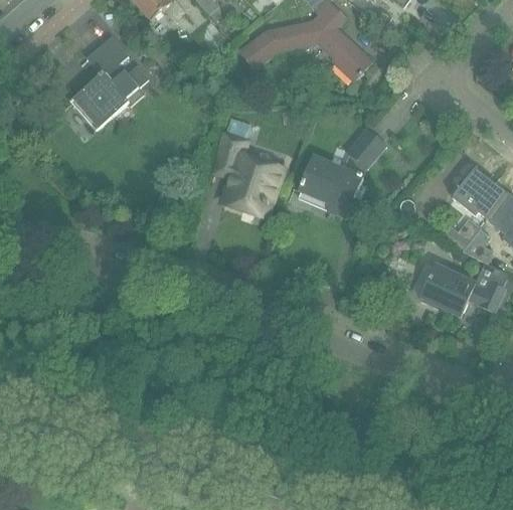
[(133,0),(143,12),(150,20),(163,9),(172,20),(183,11),(174,0),(172,0),(170,2),(168,0),(133,0)]
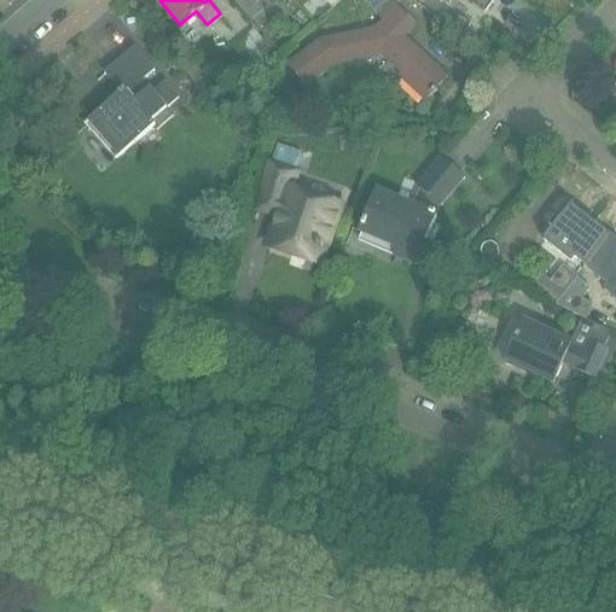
[(234,0),(249,16),(261,5),(256,0),(234,0)]
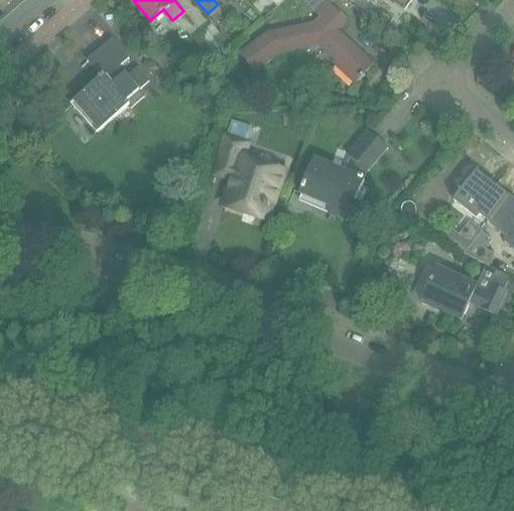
[(303,0),(318,14),(312,21),(272,30),(268,33),(266,31),(240,50),(253,69),(277,50),(322,41),(336,54),(333,57),(356,80),(363,72),(361,71),(371,59),(335,26),(344,17),(327,1),(328,0),(303,0)]
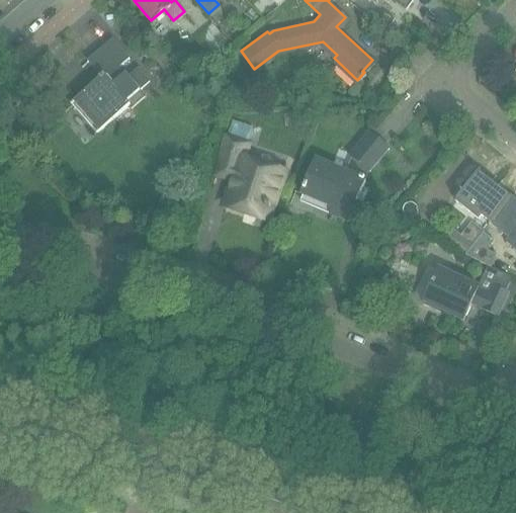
[(383,8),(375,20),(384,27),(394,15),(383,8)]
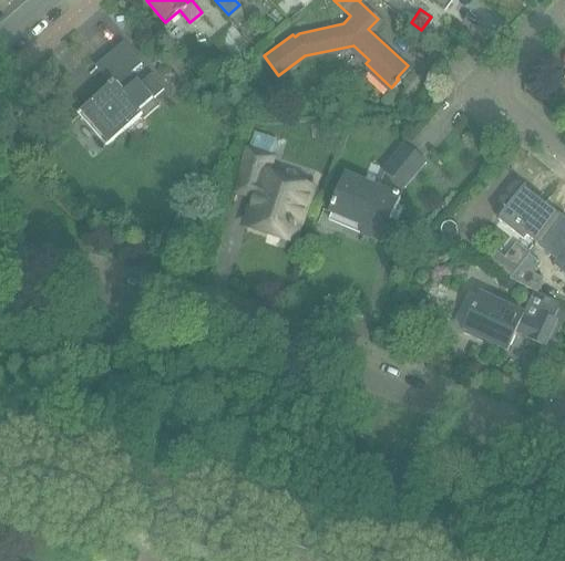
[(212,39),(227,56),(246,40),(230,22),(212,39)]
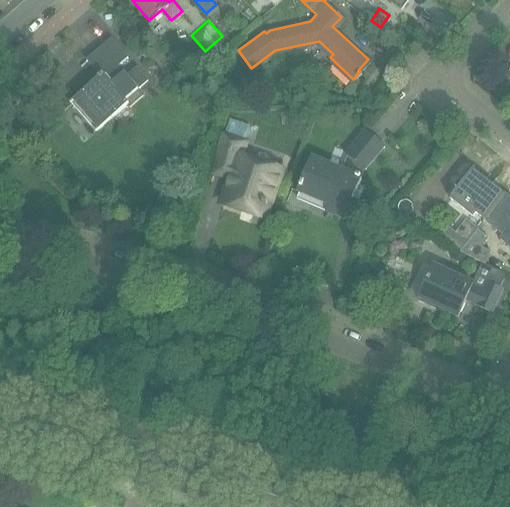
[(96,127),(125,101),(128,105),(142,92),(137,86),(146,78),(134,64),(124,73),(116,63),(126,55),(109,35),(84,57),(85,58),(86,57),(100,72),(96,75),(98,77),(89,84),(88,83),(71,98),(72,99),(73,98),(96,125),(95,126),(96,127)]
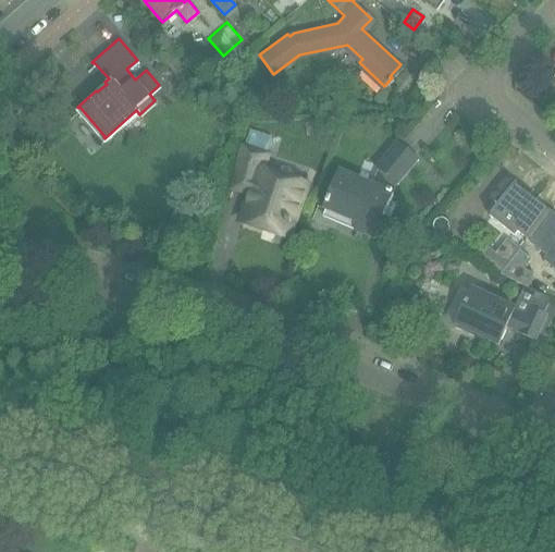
[(554,65),(552,71),(551,70),(541,82),(544,85),(546,83),(554,89),(554,65)]
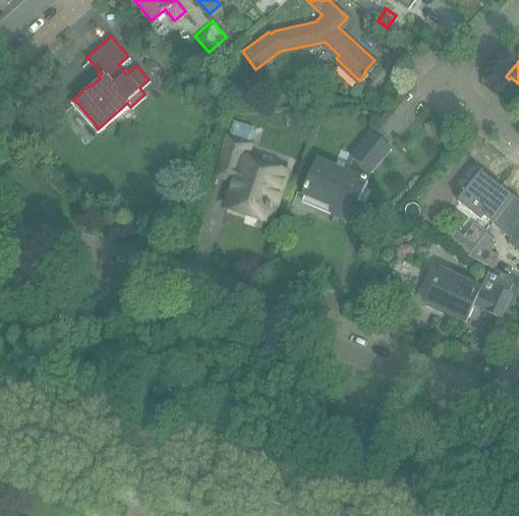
[(222,154),(216,173),(234,179),(226,204),(243,210),(245,205),(264,211),(262,216),(267,218),(273,198),(283,167),(245,154),(250,140),(249,139),(253,127),(234,121),(230,133),(229,132),(222,154)]
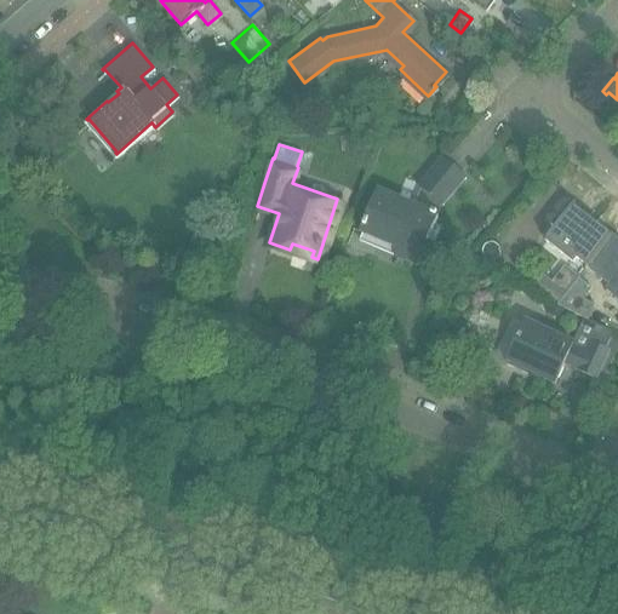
[(376,188),(368,206),(359,229),(362,230),(362,233),(377,239),(377,236),(398,245),(394,253),(415,262),(418,253),(430,256),(434,240),(427,236),(440,201),(463,173),(440,154),(417,182),(424,188),(417,205),(376,188)]
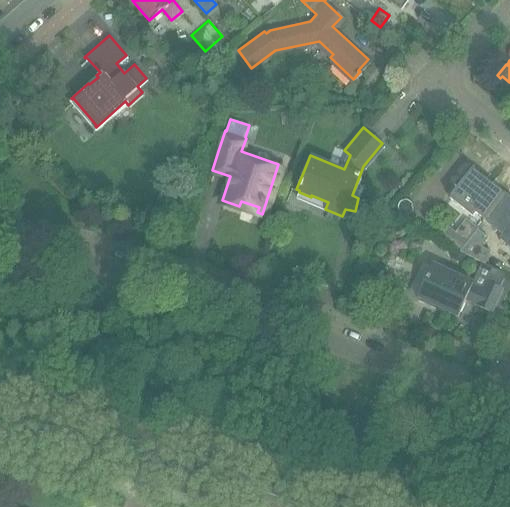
[(466,203),(483,216),(505,189),(505,188),(502,191),(468,164),(467,165),(470,167),(447,197),(461,208),(466,203)]
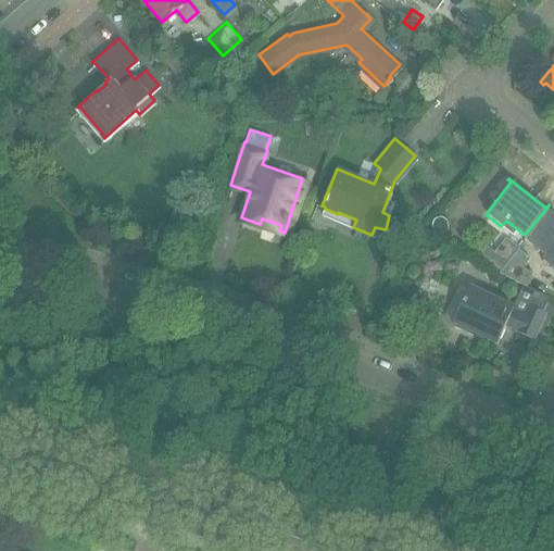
[(549,205),(525,235),(545,251),(541,258),(541,259),(543,257),(553,264),(553,214),(546,209),(550,205),(549,205)]
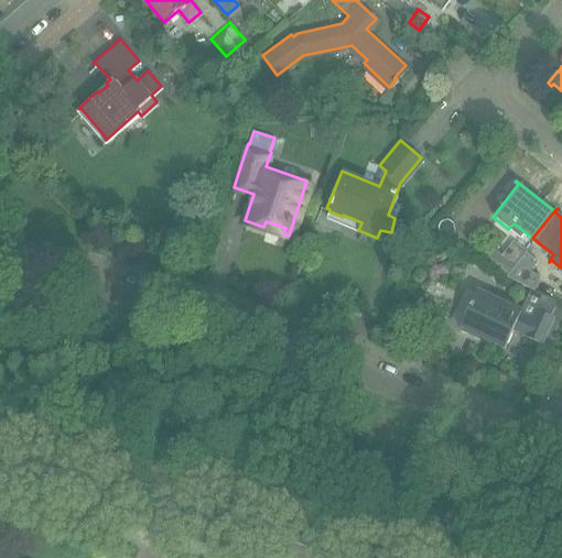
[(536,259),(526,251),(505,273),(529,284),(529,285),(532,287),(539,274),(528,269),(536,259)]
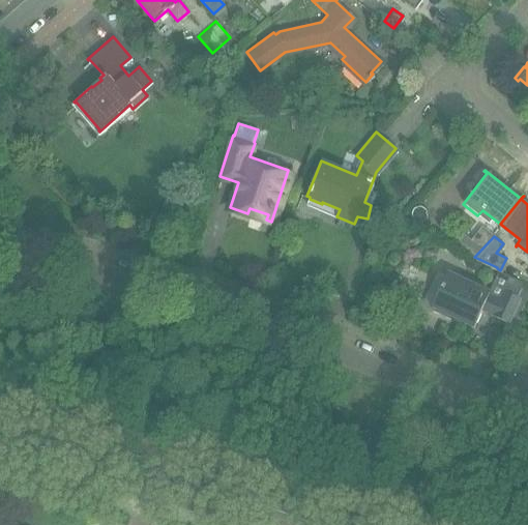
[(521,281),(500,270),(497,268),(487,290),(447,271),(432,305),(431,308),(456,319),(458,317),(472,324),(480,305),(492,311),(492,313),(507,320),(518,296),(515,294),(521,281)]
